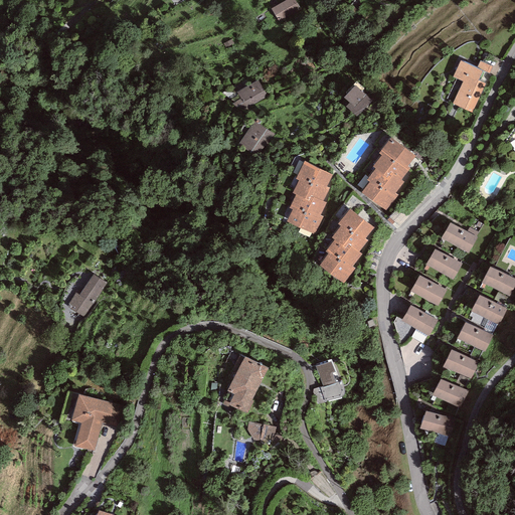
[(295,0),(286,0),(271,9),(279,21),(301,9),(295,0)]
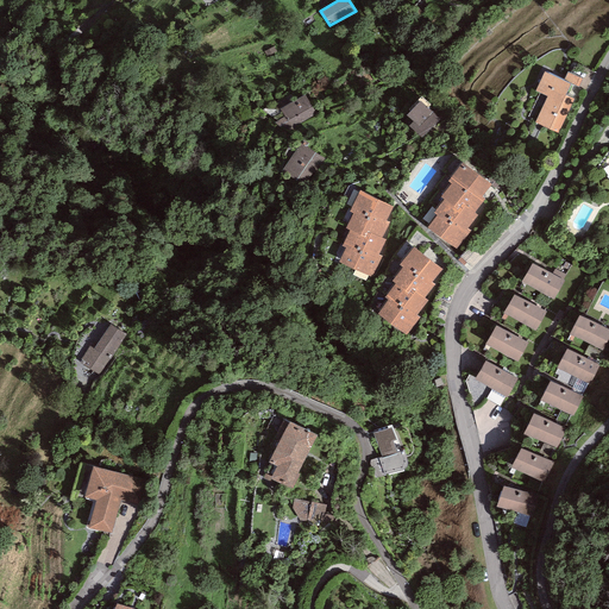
[(564,81),(545,71),(535,92),(547,96),(534,123),(558,133),(575,99),(565,95),(571,85),(564,81)]
